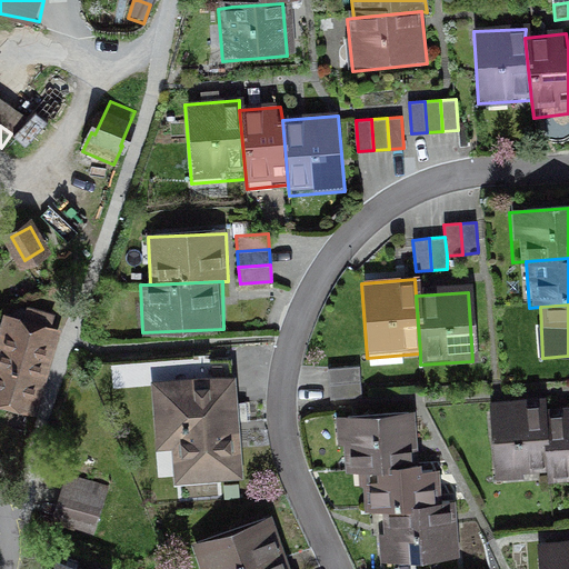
[(52,335),(9,321),(0,350),(0,395),(31,405),(52,335)]
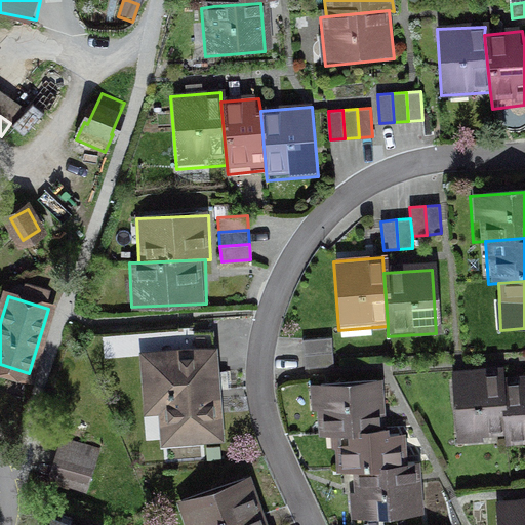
[(331,337),(303,339),(304,354),(332,352),(331,337)]
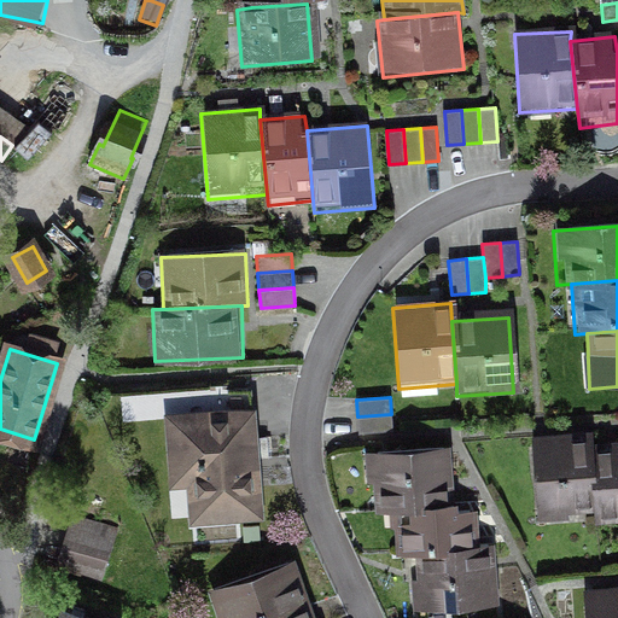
[(254,398),(162,406),(168,481),(193,479),(197,522),(262,517),(254,398)]
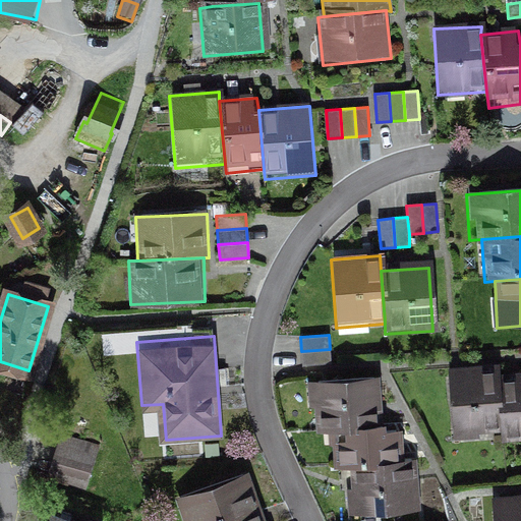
[(331,362),(330,349),(301,351),(302,365),(331,362)]
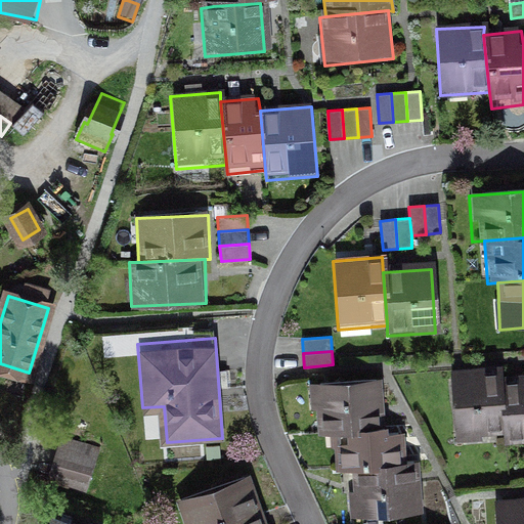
[(452,442),(504,441),(501,385),(501,373),(450,374),(452,442)]
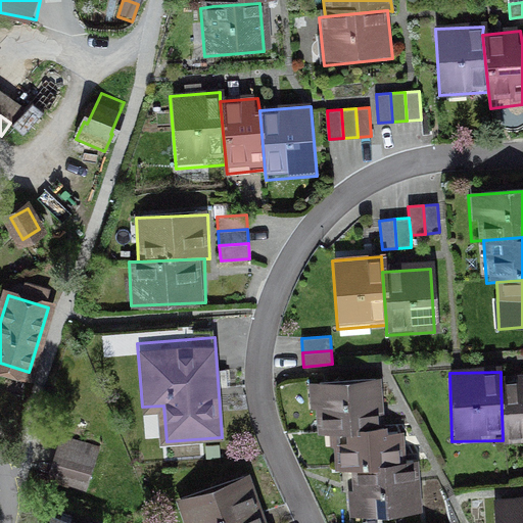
[(522,382),(501,384),(503,440),(504,453),(522,450),(522,382)]
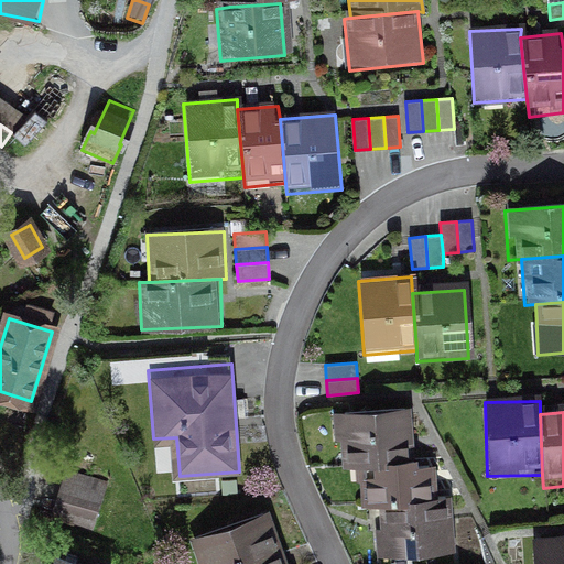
[(360,466),(415,463),(414,414),(334,416),(335,465),(360,466)]
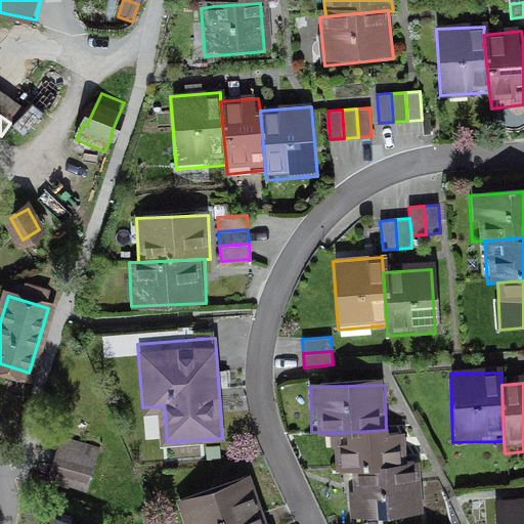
[(353,469),(400,466),(398,429),(386,430),(335,433),(337,470),(353,469)]
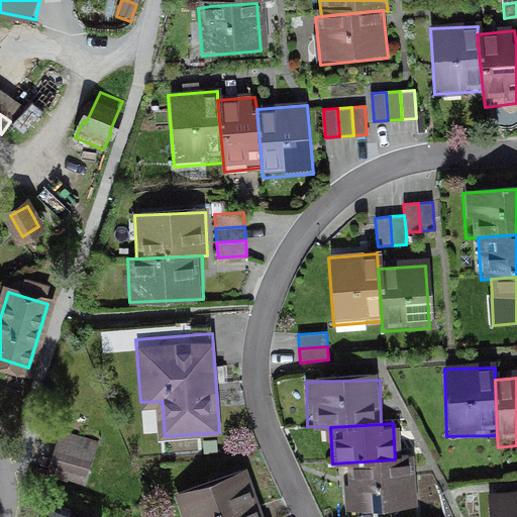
[(92,452),(62,443),(53,472),(83,481),(92,452)]
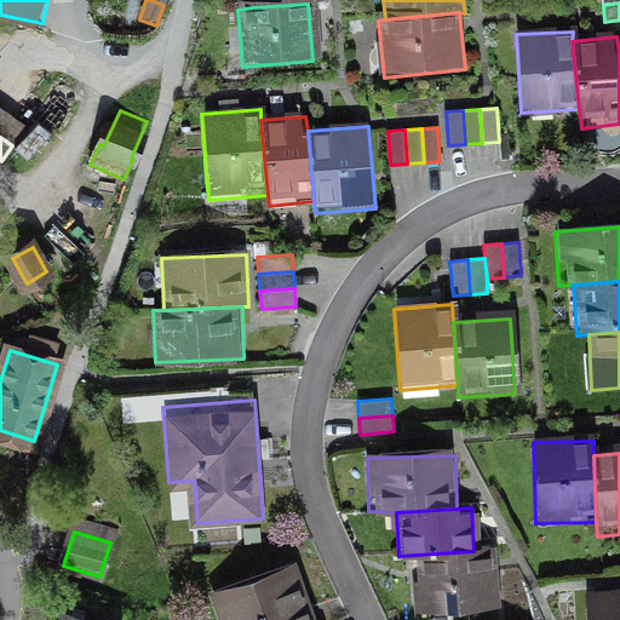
[(474,551),(418,555),(422,618),(497,614),(493,551),(474,551)]
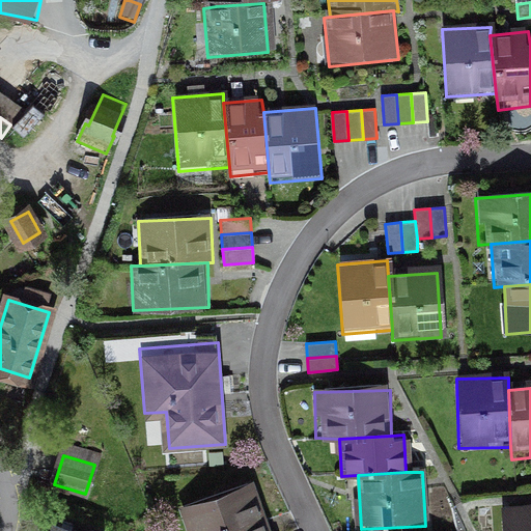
[(272,530),(255,484),(178,511),(185,530),(272,530)]
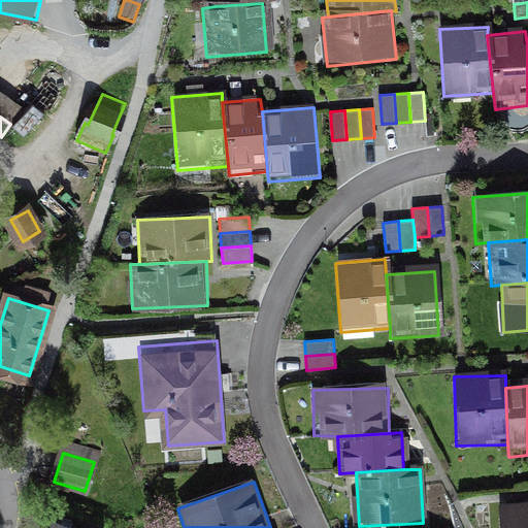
[(499,527),(527,527),(527,504),(498,507),(499,527)]
